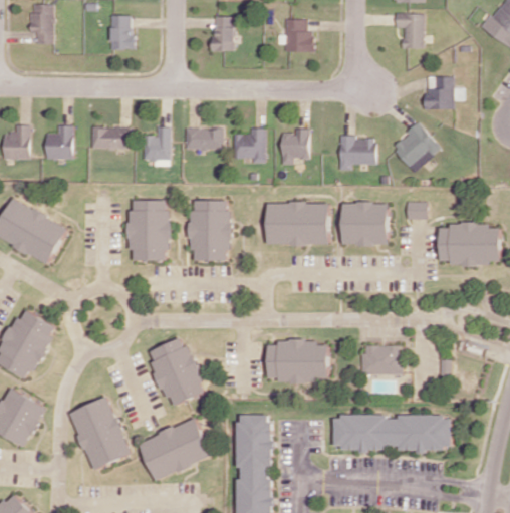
[(509,0),(500,0),(481,28),(509,47),(509,0)]
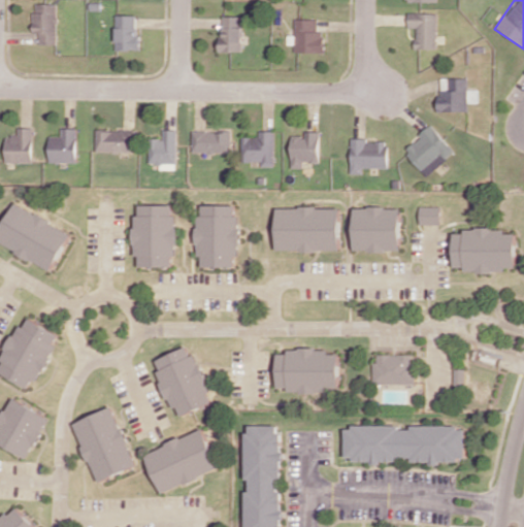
[(53,45),(54,5),(30,4),(29,33),(35,33),(35,44),(53,45)]
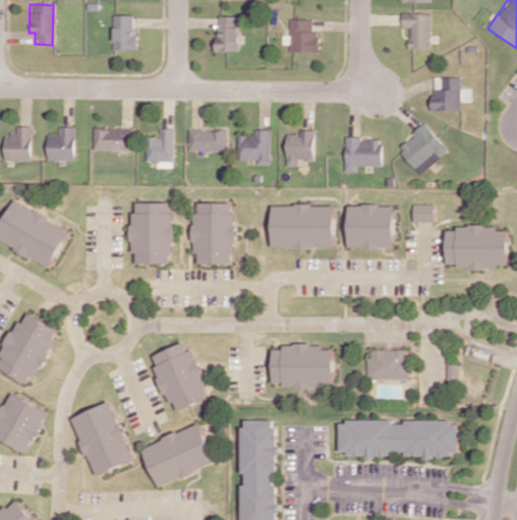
[(429,13),(400,13),(400,27),(408,27),(407,49),(428,49),(429,13)]
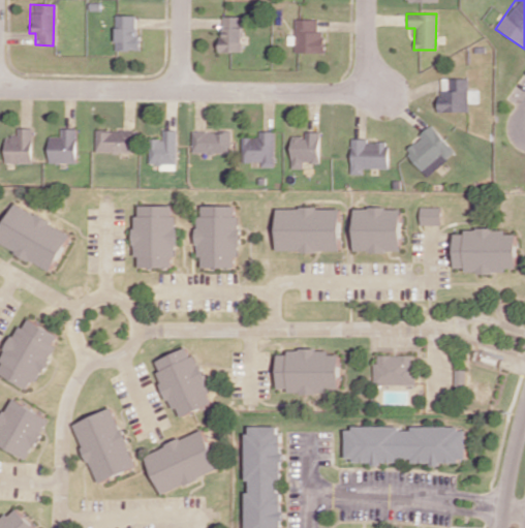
[(134,17),(113,16),(112,51),(134,51),(134,17)]
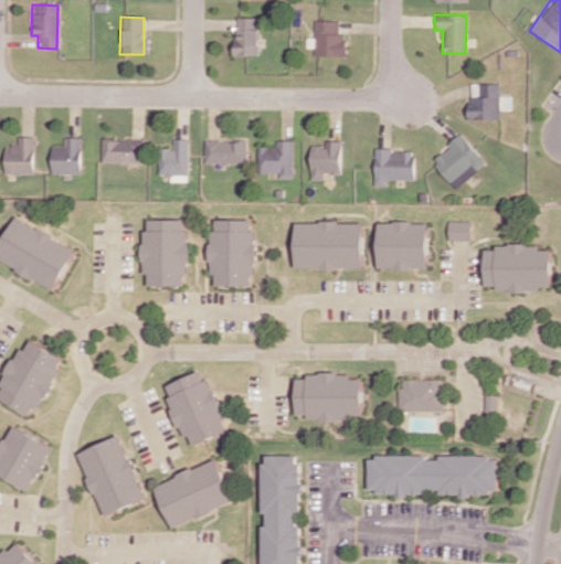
[(256,56),(256,18),(234,18),(234,40),(231,40),(230,55),(256,56)]
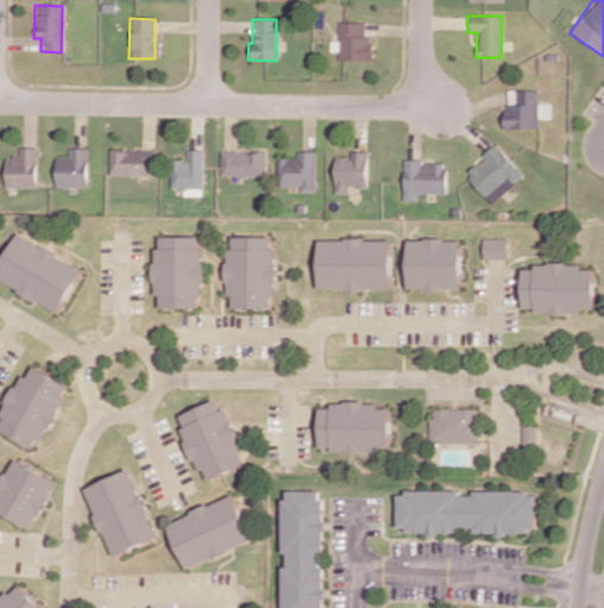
[(371,62),(371,39),(363,39),(364,23),(337,23),(337,61),(371,62)]
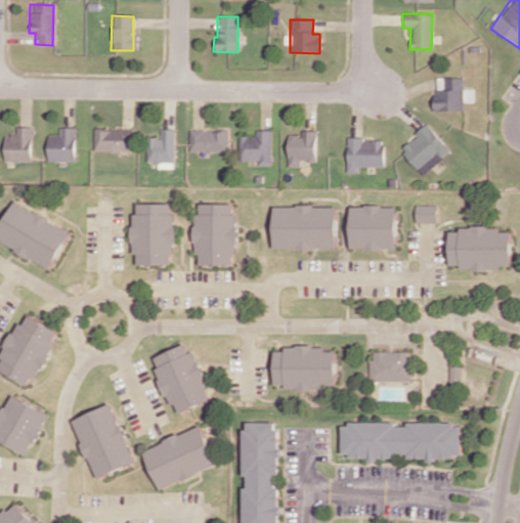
[(433,111),(462,112),(462,78),(434,78),(433,111)]
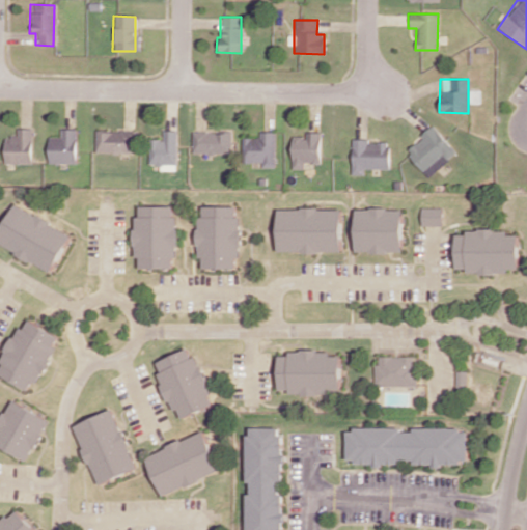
[(1,164),(28,165),(29,129),(12,128),(12,138),(1,137),(1,164)]
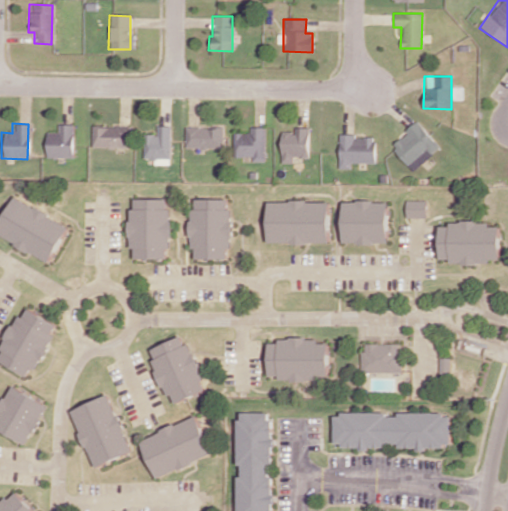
[(412,172),(438,147),(415,123),(389,147),(412,172)]
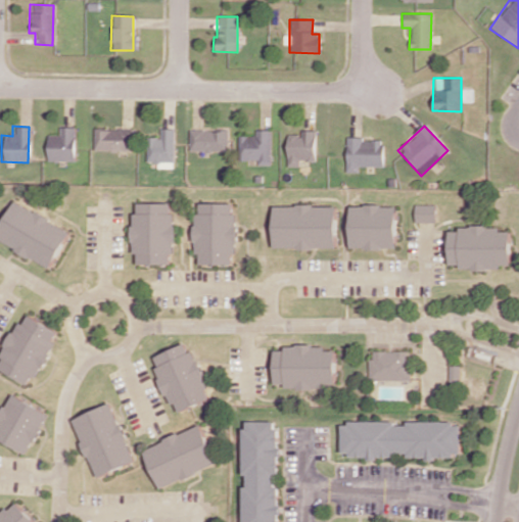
[(45,136),(44,161),(72,162),(72,128),(56,127),(56,136),(45,136)]
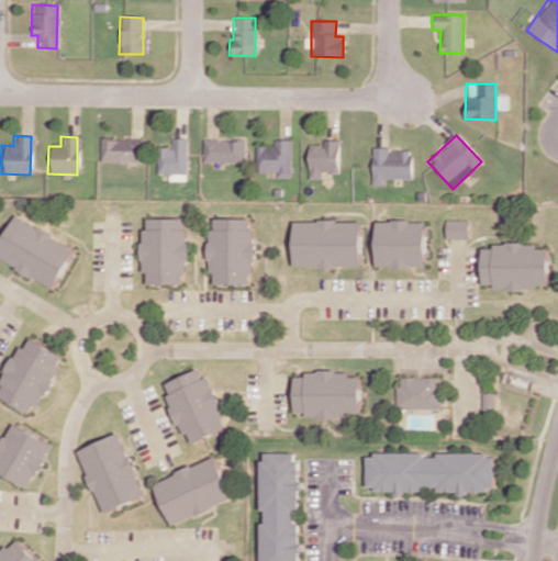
[(138,164),(140,139),(98,138),(97,163),(138,164)]
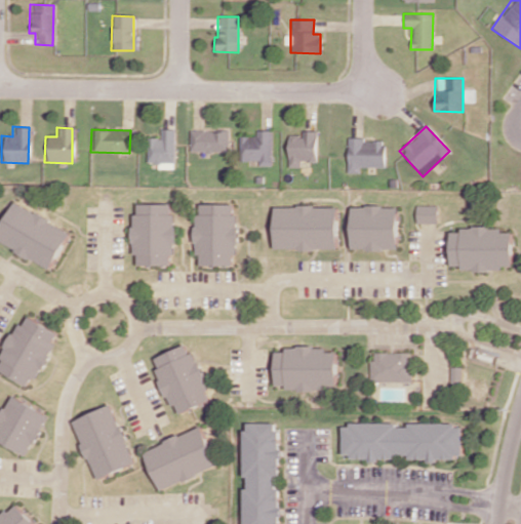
[(145,163),(171,164),(172,129),(158,129),(158,138),(145,138),(145,163)]
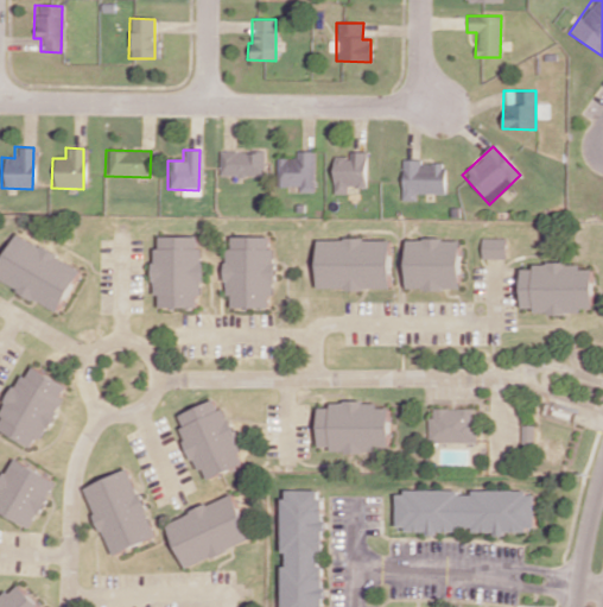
[(216,151),(216,177),(261,177),(261,152),(216,151)]
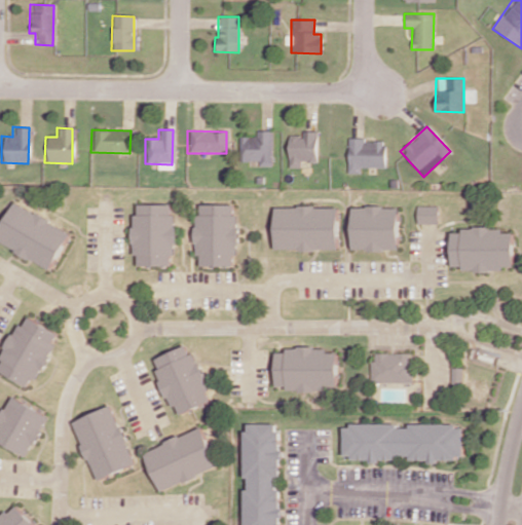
[(239,137),(239,161),(258,161),(258,166),(271,166),(270,130),(255,132),(255,137),(239,137)]
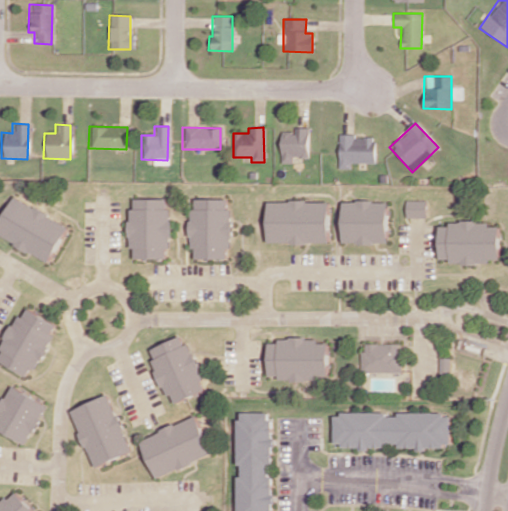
[(280,132),(280,164),(292,164),(292,158),(308,158),(308,128),(293,128),(293,132),(280,132)]
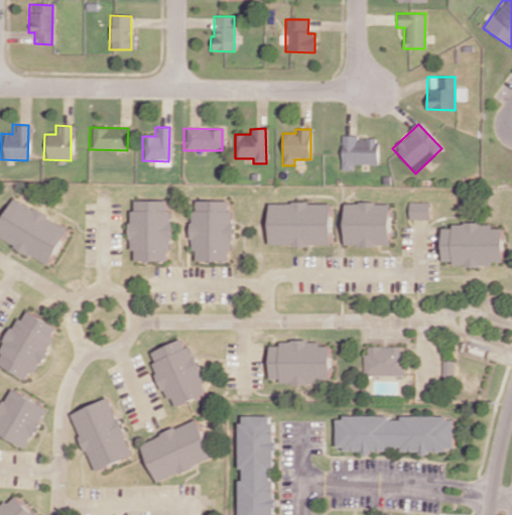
[(353,164),(376,164),(377,138),(342,137),(341,170),(353,170),(353,164)]
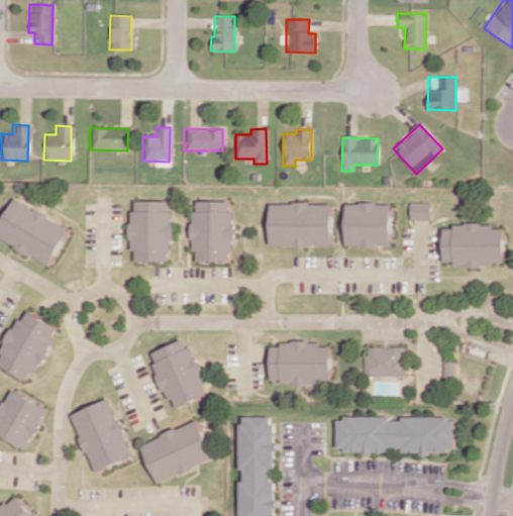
[(0,241),(46,266),(66,228),(10,199),(0,218),(0,241)]
